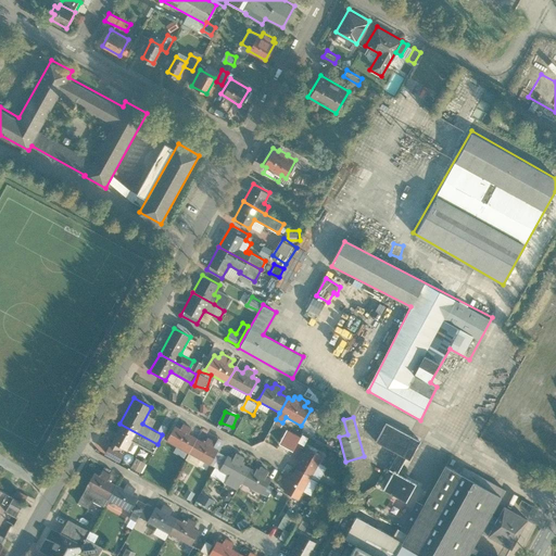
[(179,429),(174,426),(165,441),(188,453),(197,438),(189,433),(191,428),(182,422),(179,429)]
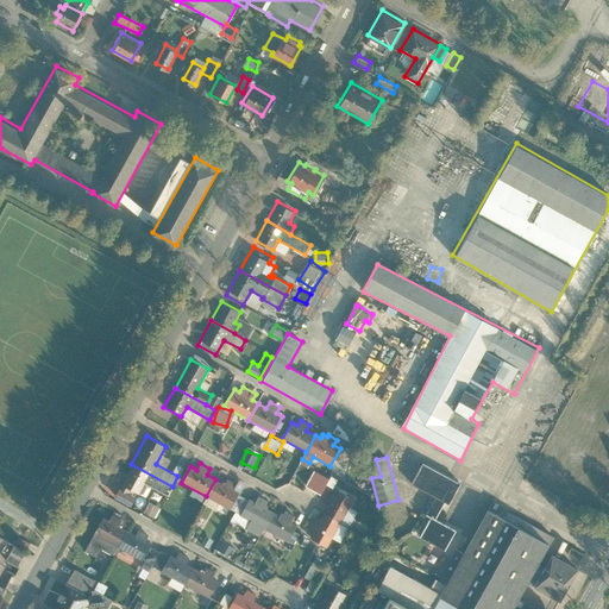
[(445,548),(456,531),(435,520),(445,502),(450,503),(460,483),(422,463),(410,483),(435,497),(426,514),(431,518),(420,535),(445,548)]
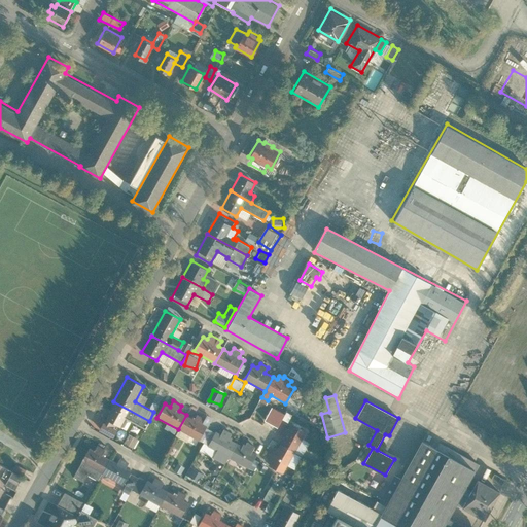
[(113,401),(103,422),(116,429),(118,426),(119,427),(125,418),(145,428),(149,421),(113,401)]
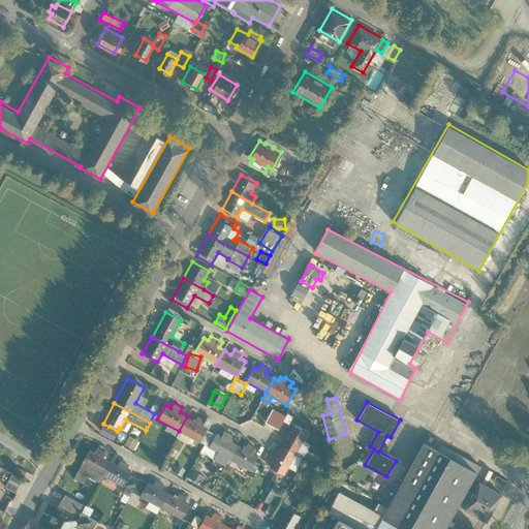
[(279,429),(285,415),(273,408),(266,422),(279,429)]
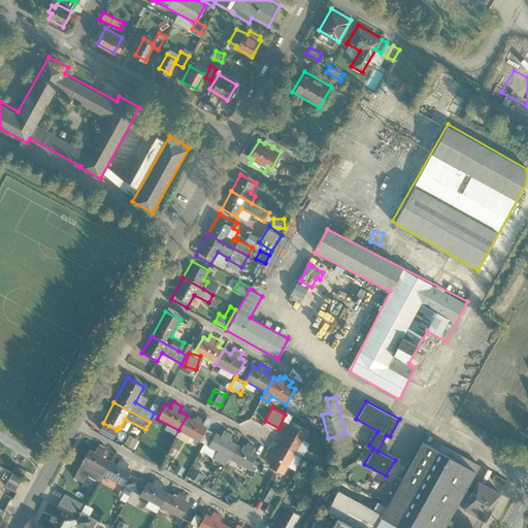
[(195,420),(187,416),(178,430),(199,441),(206,426),(201,423),(203,419),(197,416),(195,420)]
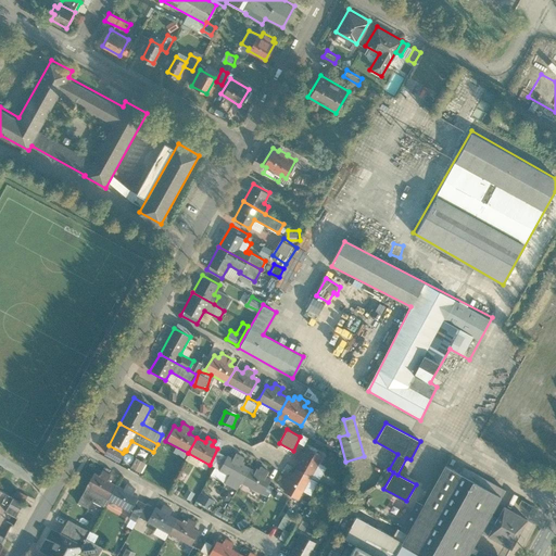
[(103,453),(118,462),(123,453),(109,445),(103,453)]
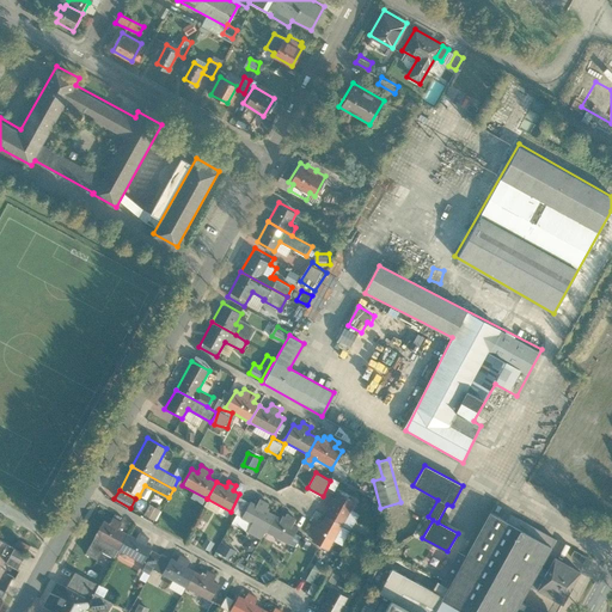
[(325,516),(342,525),(356,501),(338,493),(336,496),(330,494),(324,505),(330,508),(325,516)]
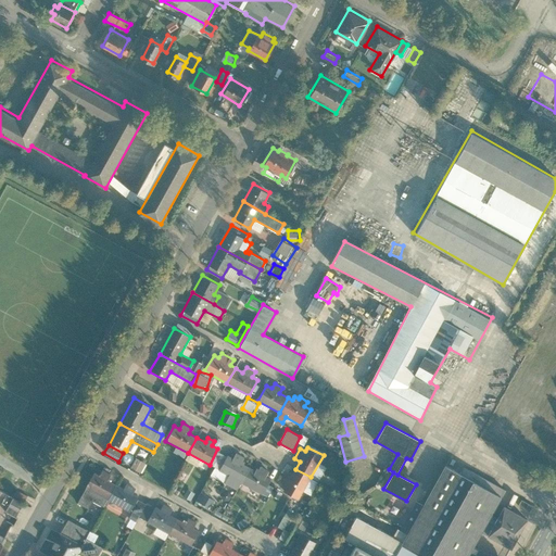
[(234,458),(227,455),(219,470),(241,482),(250,467),(241,463),(244,457),(236,453),(234,458)]
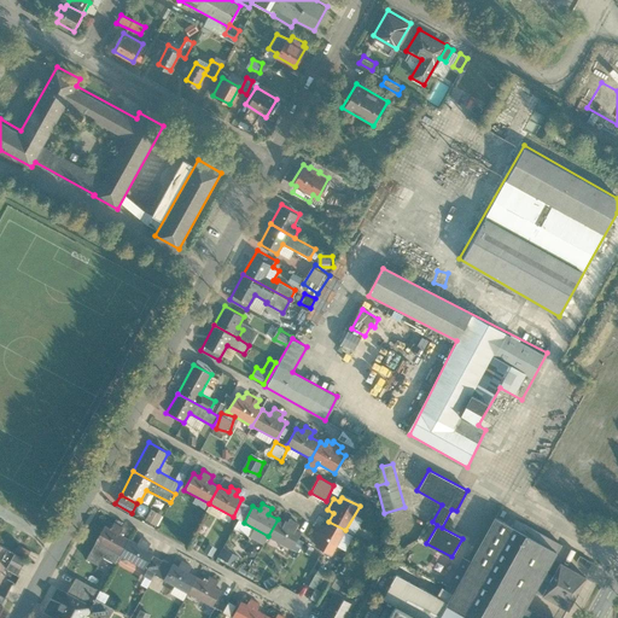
[(149,518),(159,524),(164,513),(153,508),(149,518)]
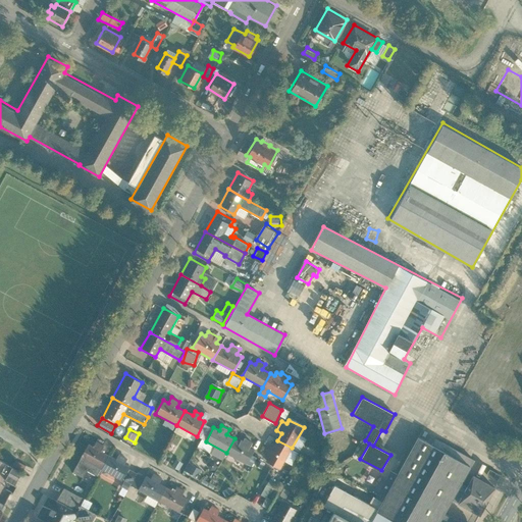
[(461,521),(446,515),(475,460),(435,438),(432,445),(419,437),(398,474),(390,471),(370,505),(335,485),(323,507),(351,521),(461,521)]
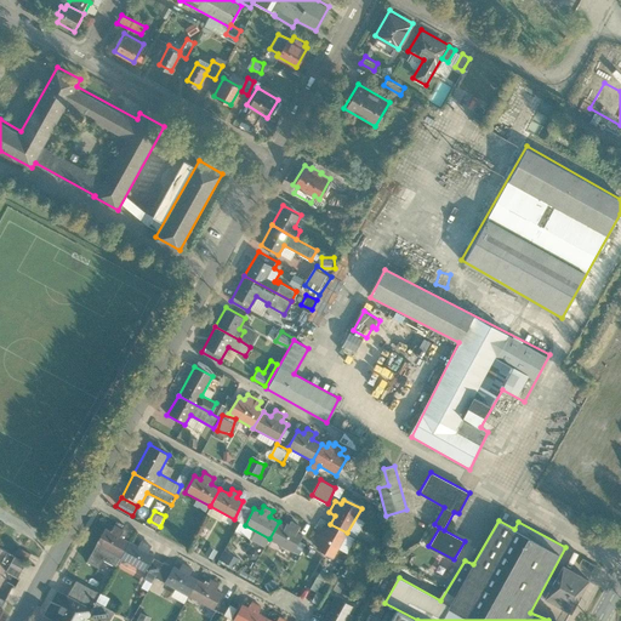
[(288,527),(279,522),(269,539),(294,552),(303,535),(297,531),(301,527),(290,522),(288,527)]
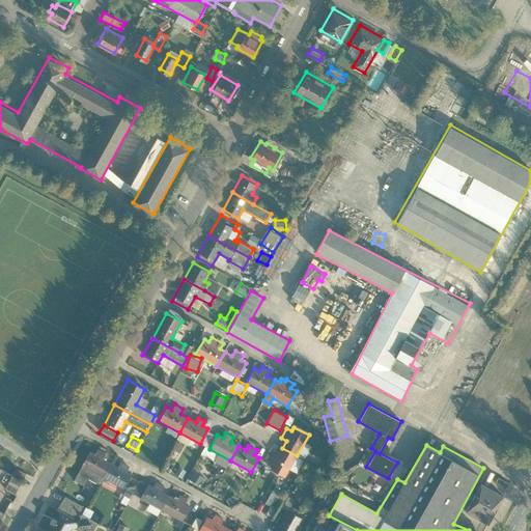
[(270,469),(285,477),(297,455),(282,448),(280,452),(277,451),(276,454),(273,452),(269,462),(274,464),(270,469)]
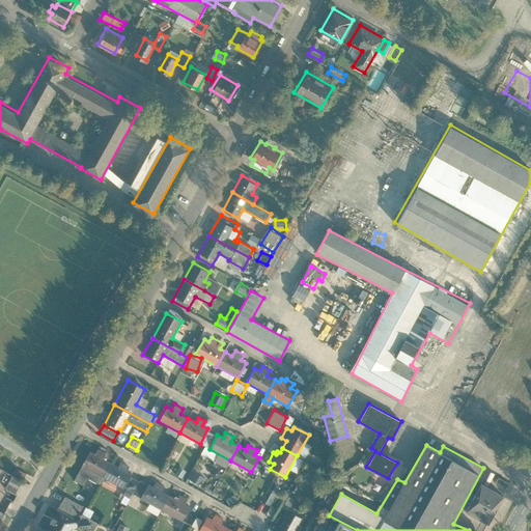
[(102,477),(110,463),(103,458),(106,454),(98,450),(95,454),(89,451),(74,479),(84,485),(88,479),(98,484),(102,477)]
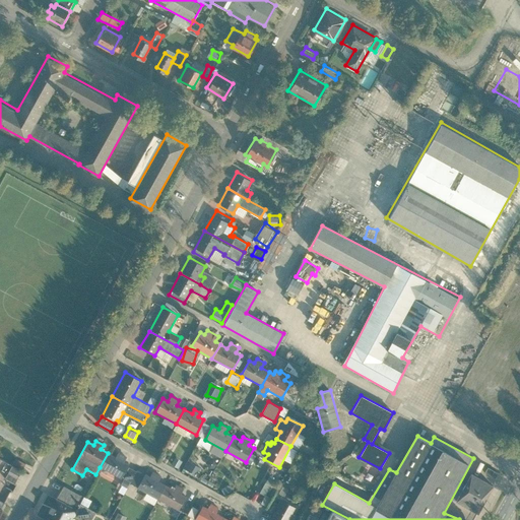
[(27,462),(31,455),(26,452),(22,458),(27,462)]
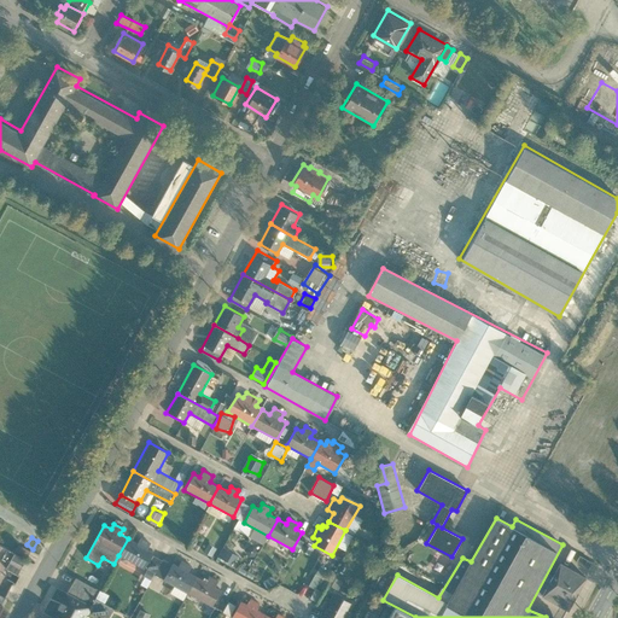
[(118,555),(143,569),(153,552),(146,548),(150,543),(141,538),(139,543),(128,538),(118,555)]
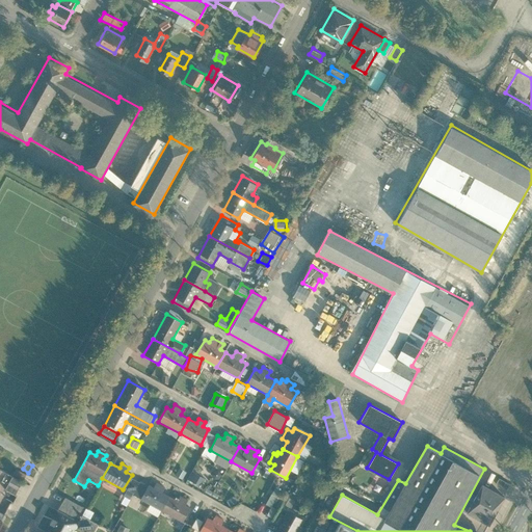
[(27,475),(17,470),(14,474),(24,480),(27,475)]
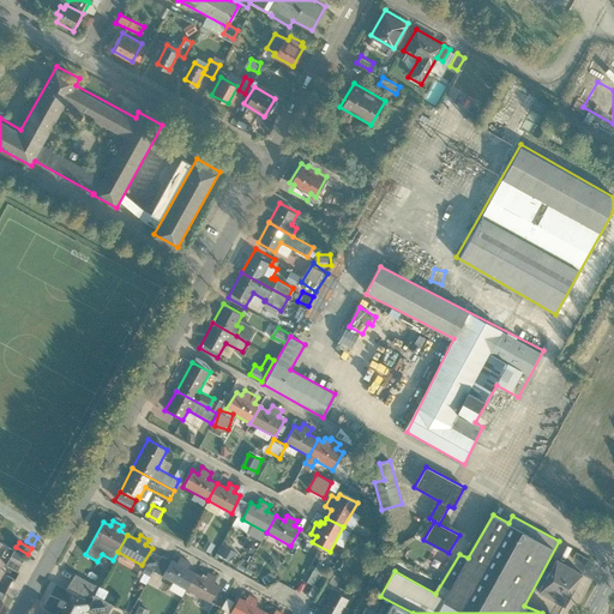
[(221,551),(234,559),(239,552),(226,543),(221,551)]
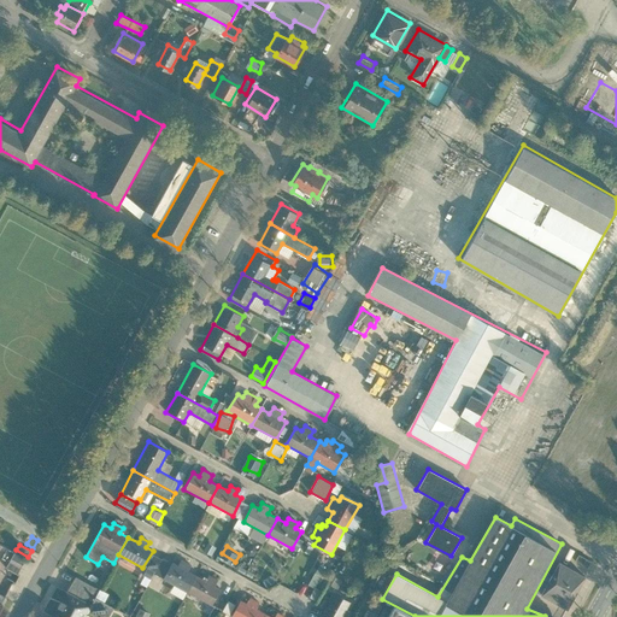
[(18,574),(27,559),(16,553),(7,568),(18,574)]
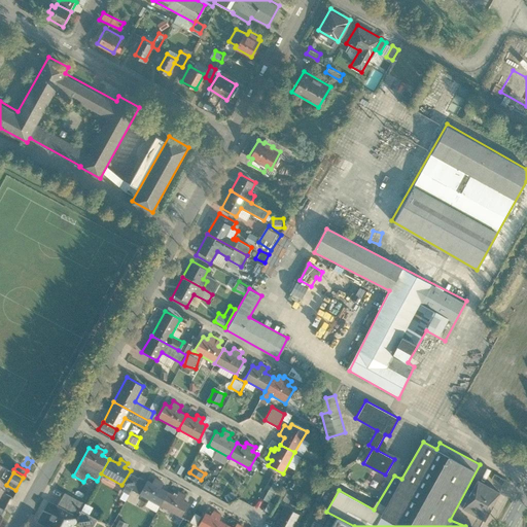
[(138,494),(160,505),(168,492),(161,488),(163,483),(154,478),(151,483),(147,480),(138,494)]
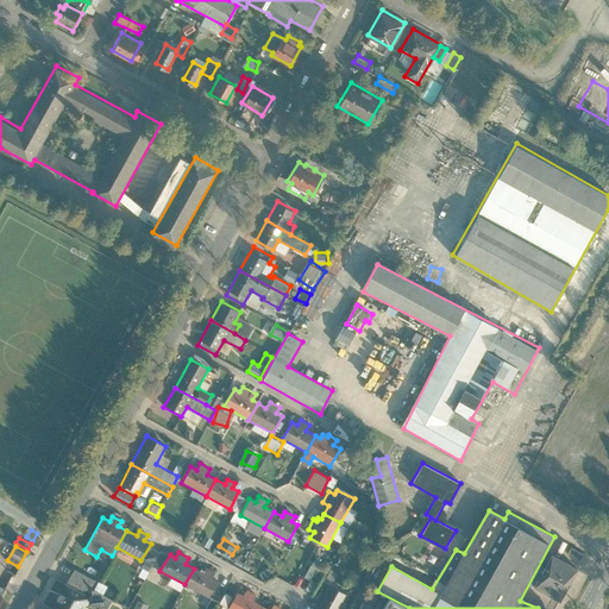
[(559,601),(577,569),(552,554),(533,586),(559,601)]
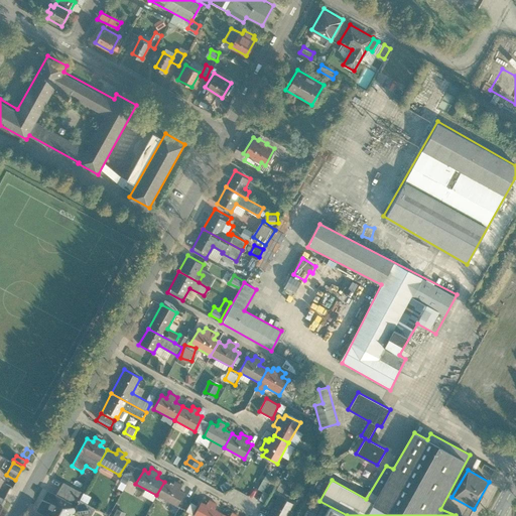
[(156,495),(176,506),(184,493),(179,490),(182,485),(174,481),(171,485),(164,482),(156,495)]
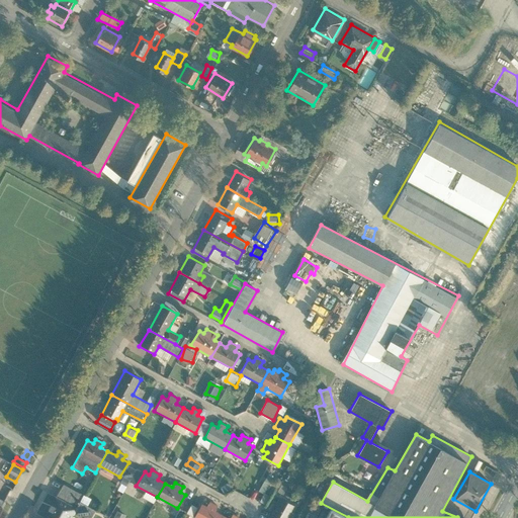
[(83,495),(63,484),(59,492),(79,503),(83,495)]
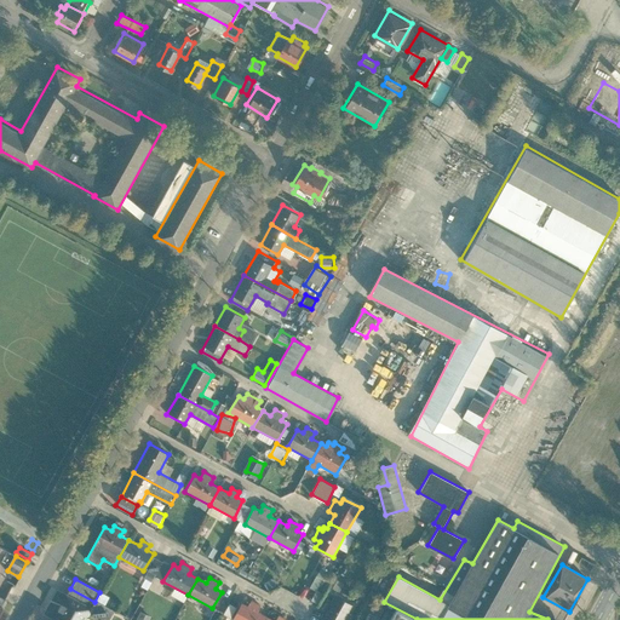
[(91,608),(95,602),(70,589),(67,595),(91,608)]
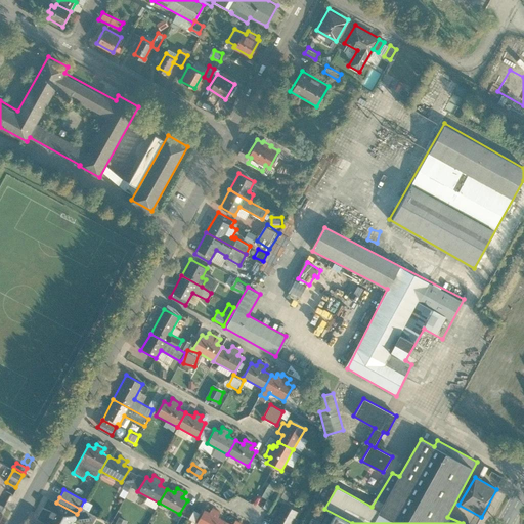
[(55,503),(42,523),(71,523),(73,521),(78,523),(92,523),(96,517),(80,509),(77,514),(56,503),(55,503)]
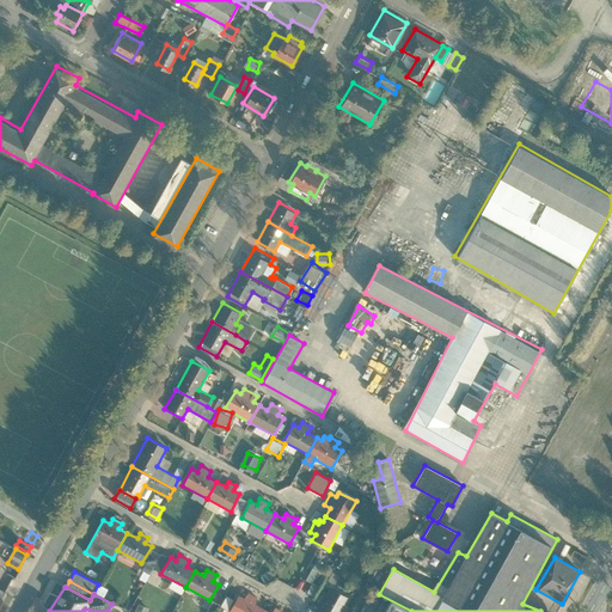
[(340,611),(348,597),(331,589),(328,595),(323,592),(317,603),(323,605),(319,611),(340,611)]
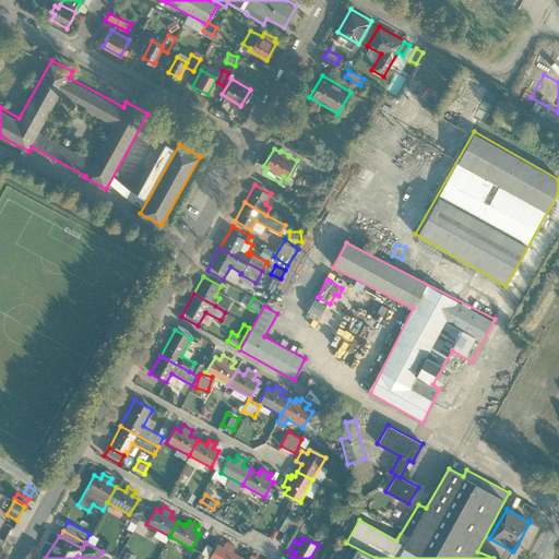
[(210,558),(238,558),(241,556),(232,551),(235,546),(226,542),(224,547),(219,544),(210,558)]
